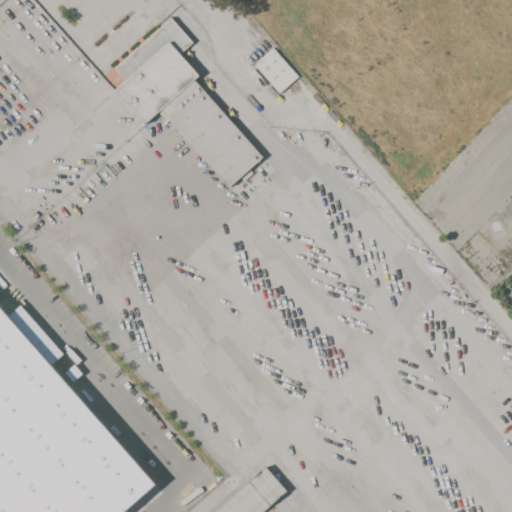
[(229,188),(160,110),(144,124),(115,91),(126,81),(115,68),(172,18),(193,42),(180,53),(199,75),(195,79),(264,157),(229,188)]
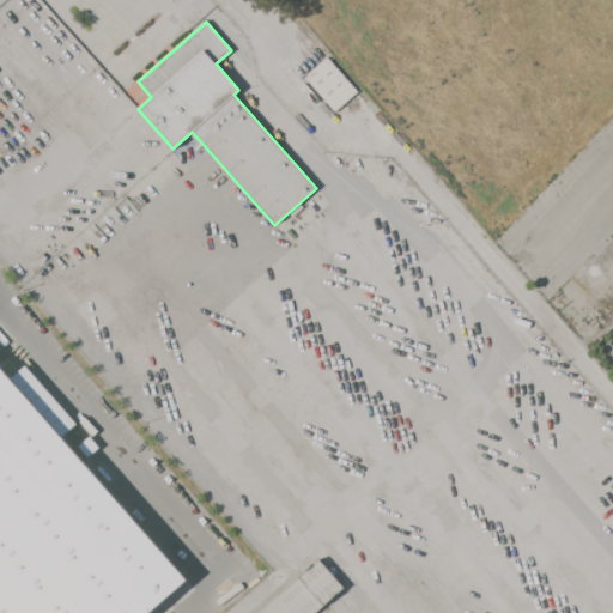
[(304,77),(327,58),(357,91),(334,111),(304,77)]
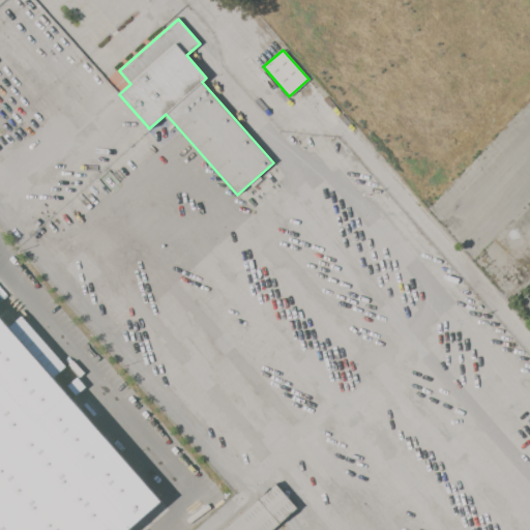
[(0,529),(0,314),(164,502),(131,529),(0,529)]
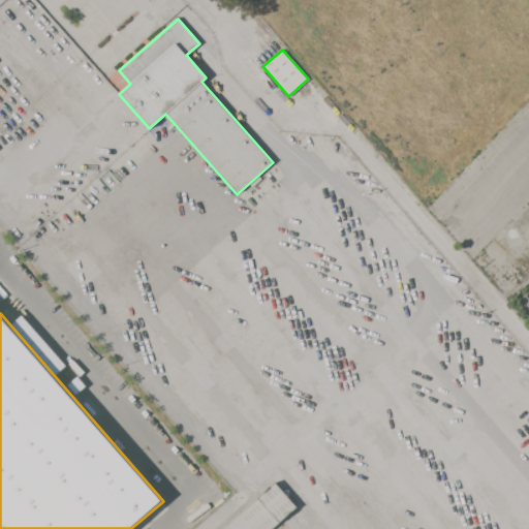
[(8,327),(41,362),(44,359),(35,348),(43,341),(20,316),(8,327)]
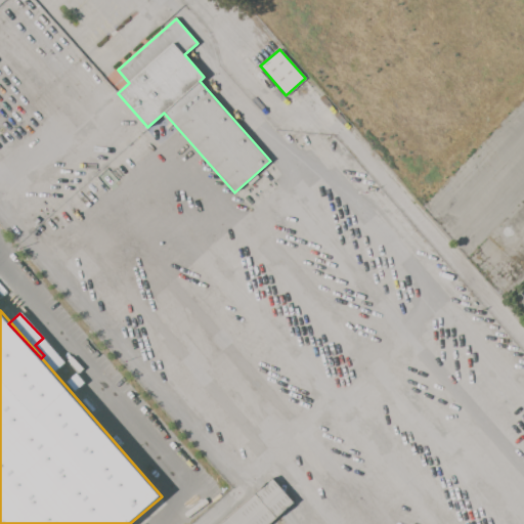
[(219,523),(272,478),(294,503),(269,523),(219,523)]
